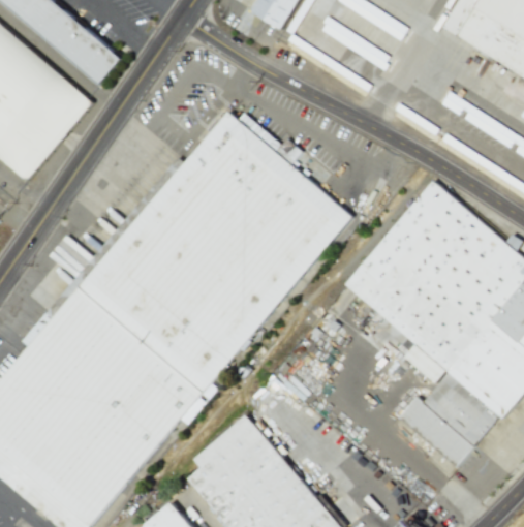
[(51,0),(120,58),(98,84),(97,83),(0,1),(0,0),(51,0)]
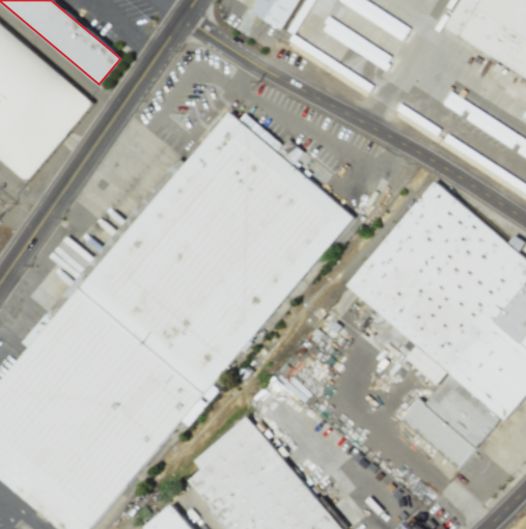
[(298,0),(280,29),(251,10),(257,0),(298,0)]
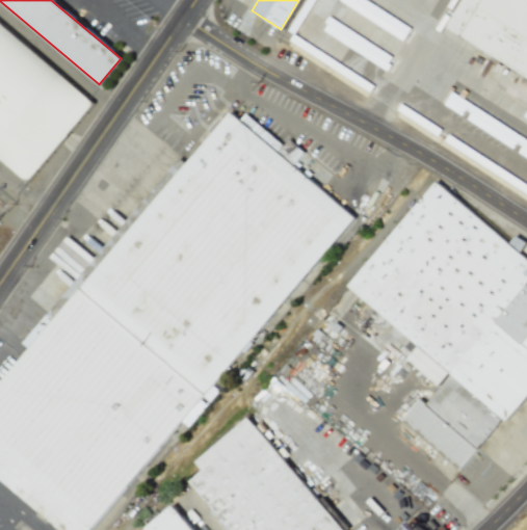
[(526,78),(499,61),(495,69),(482,60),(479,65),(466,57),(473,45),(445,27),(460,0),(526,0),(526,78)]
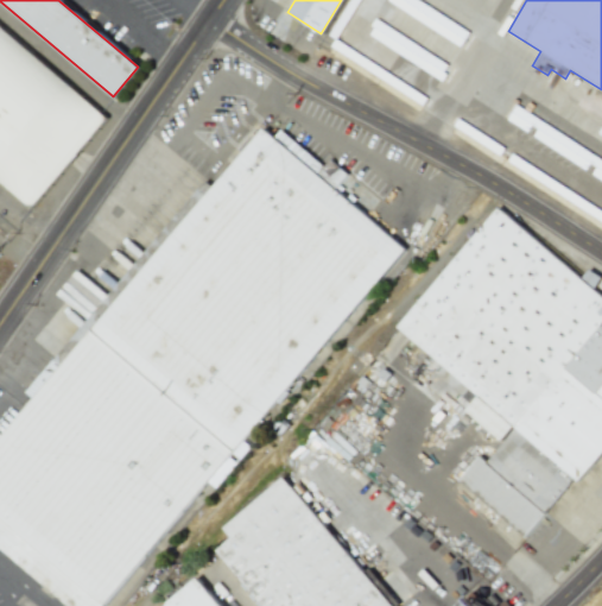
[(0,27),(97,112),(105,118),(29,207),(0,182),(0,27)]
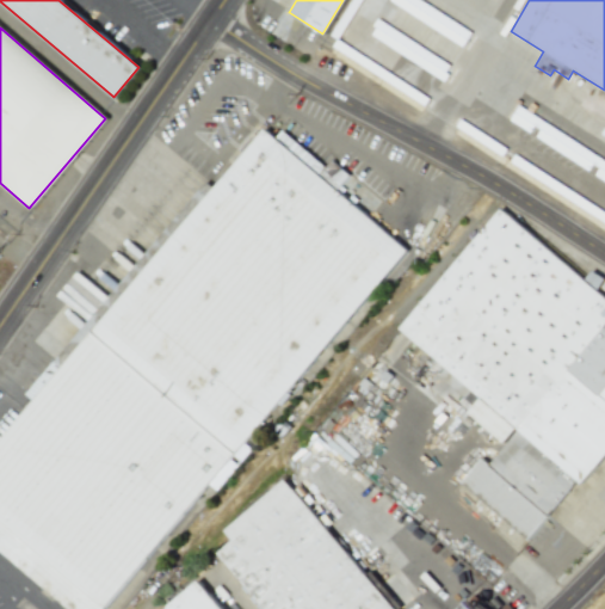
[(581,106),(584,106),(586,104),(586,102),(585,99),(584,97),(580,97),(578,98),(576,100),(576,104),(579,105),(581,106)]
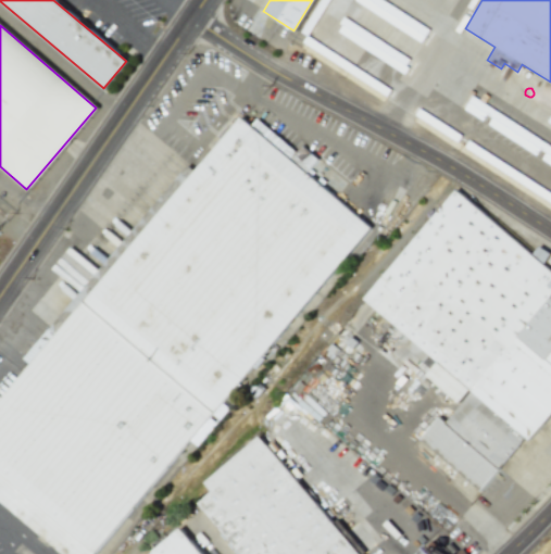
[(541,104),(543,103),(545,101),(546,99),(545,97),(542,96),(540,95),(538,97),(537,99),(537,101),(538,103),(541,104)]
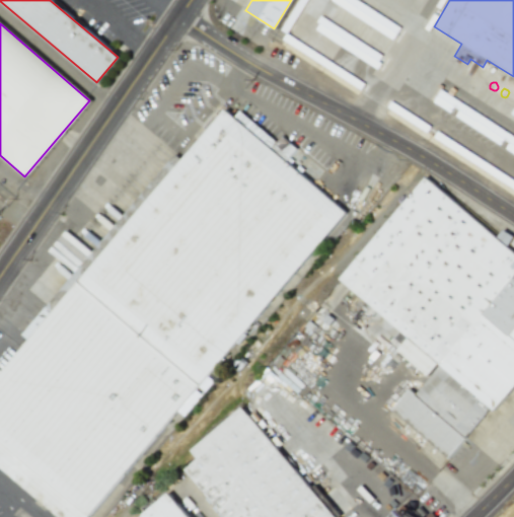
[(26,341),(19,335),(173,153),(179,159),(223,108),(232,117),(237,111),(243,115),(269,137),(275,142),(280,136),(294,148),(284,160),(345,213),(86,516),(85,516),(56,516),(0,468),(0,370),(18,349),(26,341)]
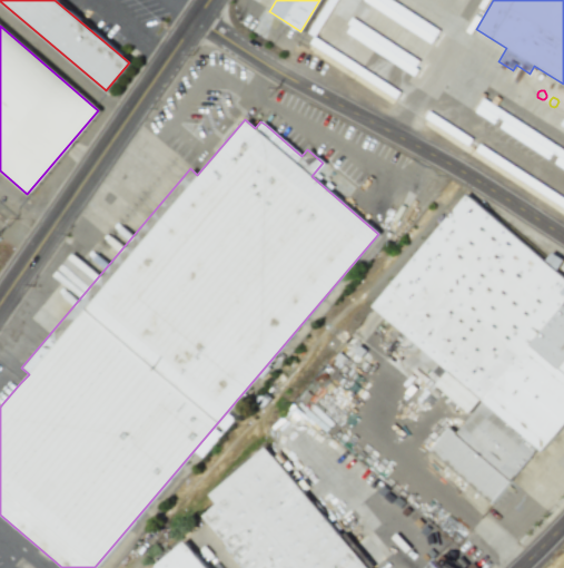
[(543,261),(550,253),(562,260),(554,271),(563,278),(563,424),(541,452),(537,449),(491,503),(490,503),(428,451),(447,428),(453,433),(470,414),(436,385),(441,380),(406,351),(414,343),(370,306),(436,228),(429,223),(449,199),(456,205),(465,194),(543,261)]
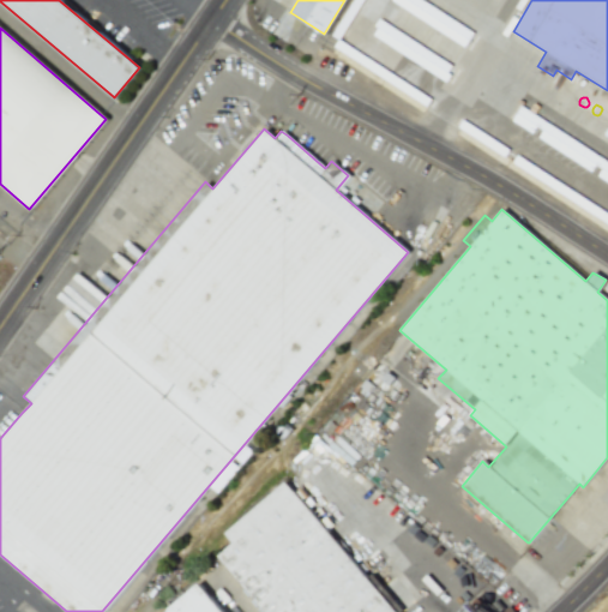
[(232,541),(216,555),(264,611),(395,611),(286,481),(284,480),(223,532),(232,541)]
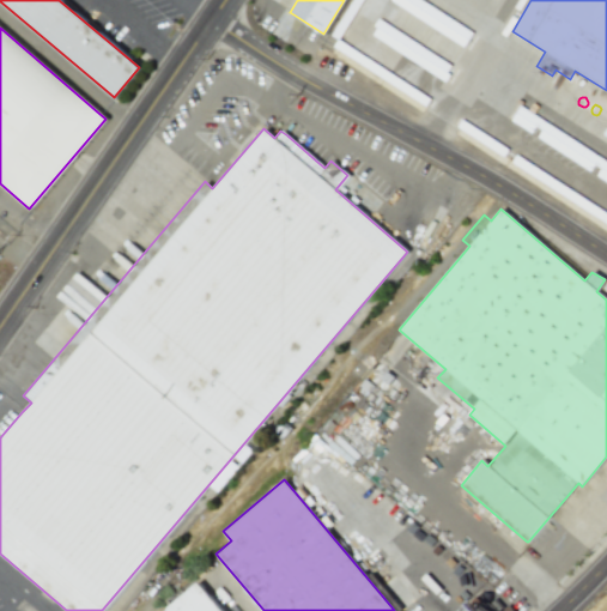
[(161,610),(165,608),(196,581),(222,610),(161,610)]
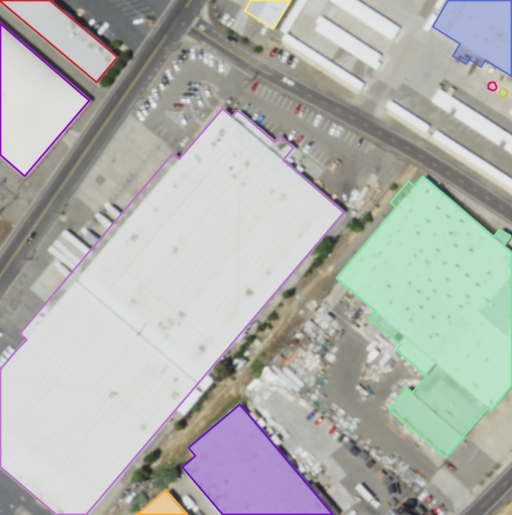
[(392,514),(410,514),(396,503),(388,511),(392,514)]
